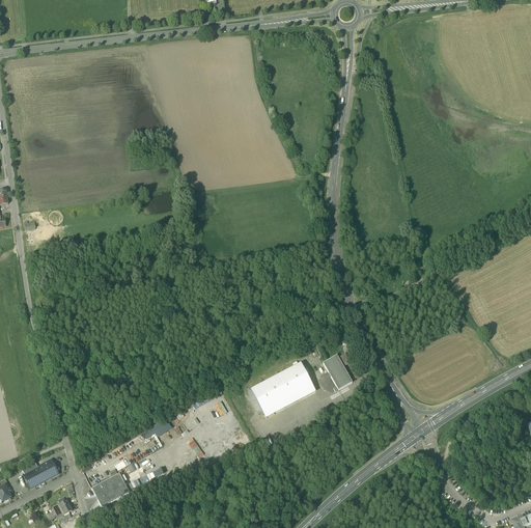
[(34,221),(24,222),(25,229),(35,227),(34,221)]
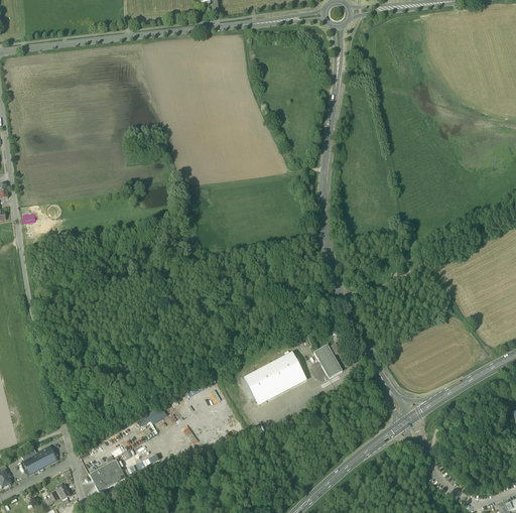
[(336,342),(329,346),(334,355),(339,352),(336,347),(338,346),(336,342)]
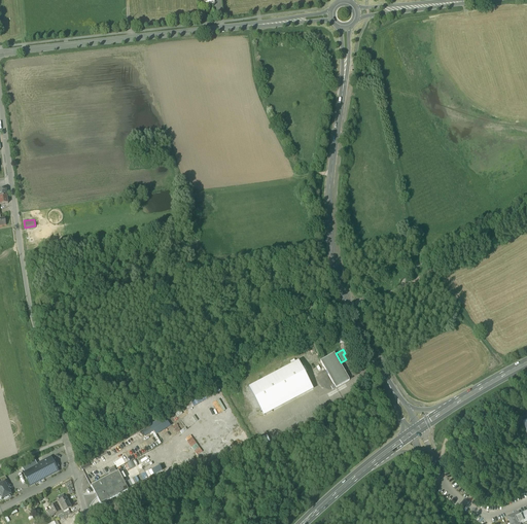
[(349,378),(341,362),(336,353),(334,351),(320,358),(336,386),(349,378)]
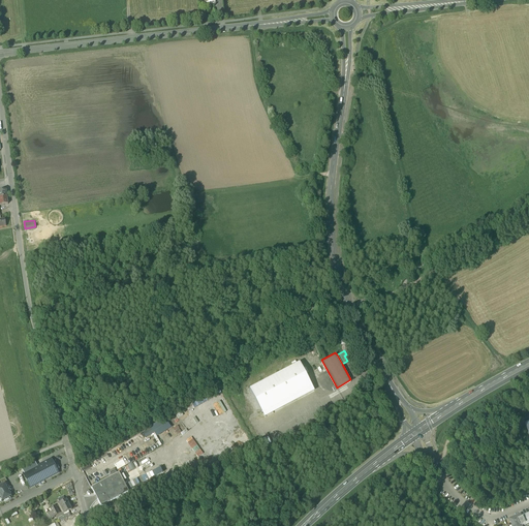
[(299,361),(249,387),(261,410),(312,383),(299,361)]
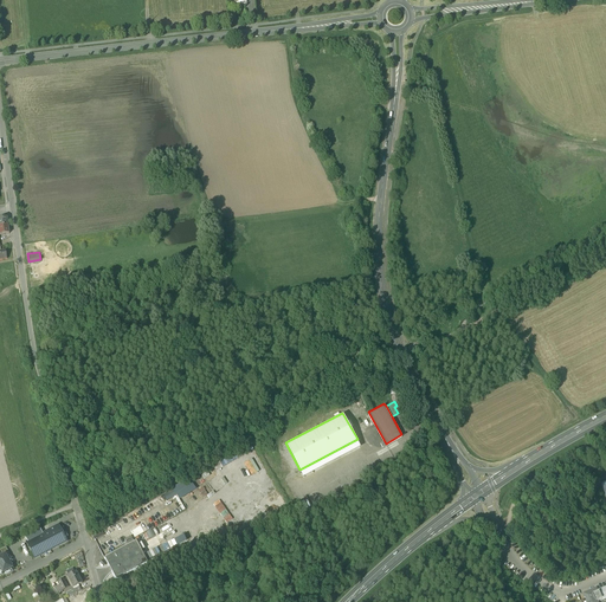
[(361,445),(358,439),(300,470),(303,476),(361,445)]
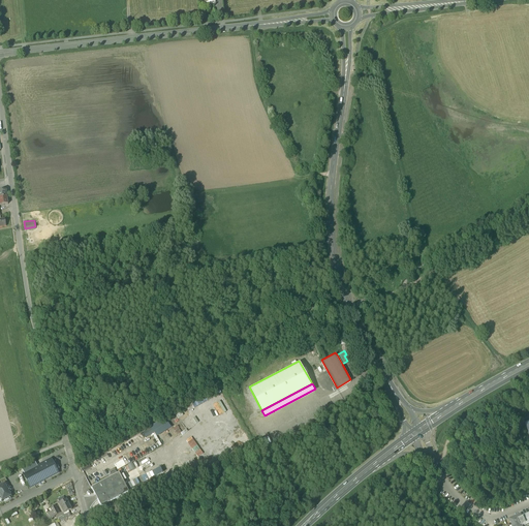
[(165,415),(150,425),(154,431),(156,435),(172,426),(165,415)]
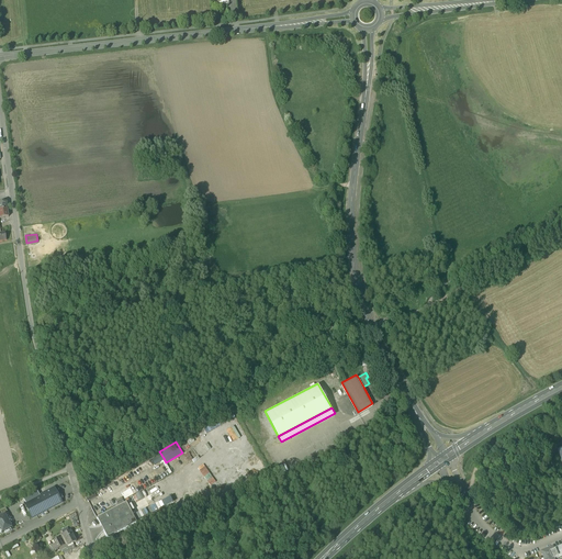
[(159,451),(152,457),(155,462),(164,458),(159,451)]
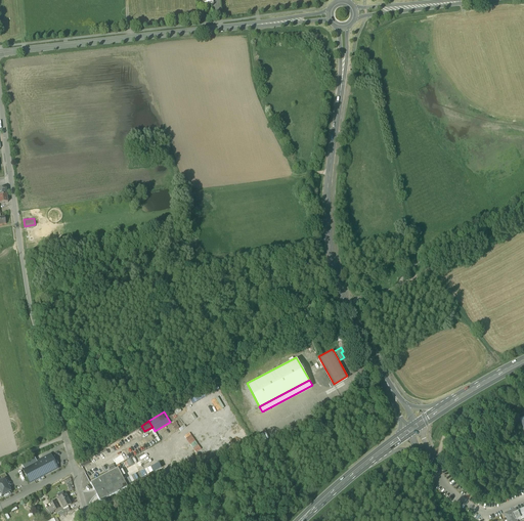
[(57,467),(56,464),(52,456),(50,452),(37,460),(23,467),(30,481),(57,467)]
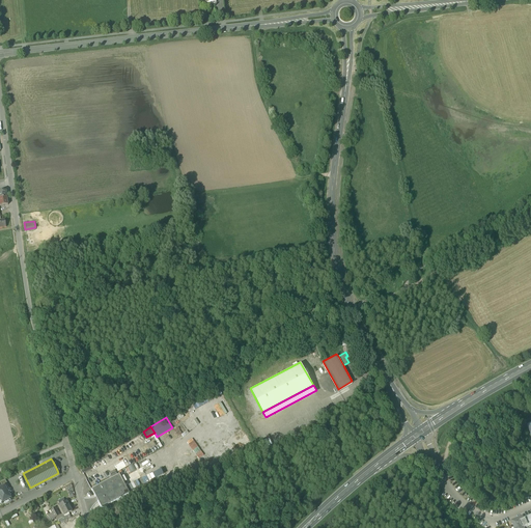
[(21,469),(23,473),(37,466),(35,462),(21,469)]
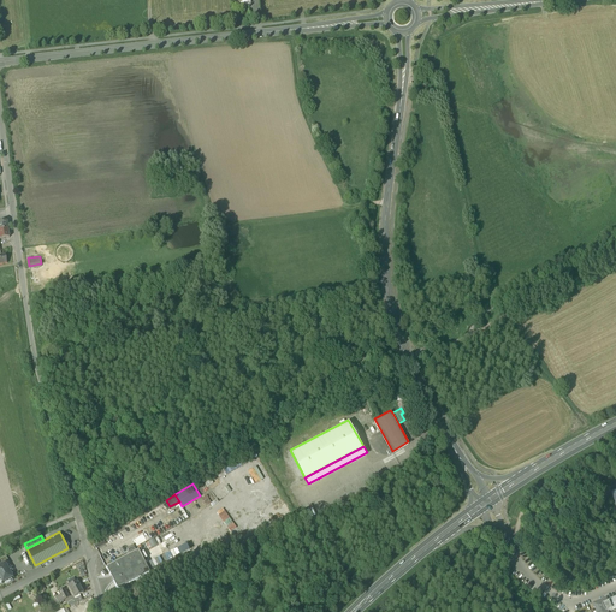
[(94,542),(96,547),(106,541),(102,536),(94,542)]
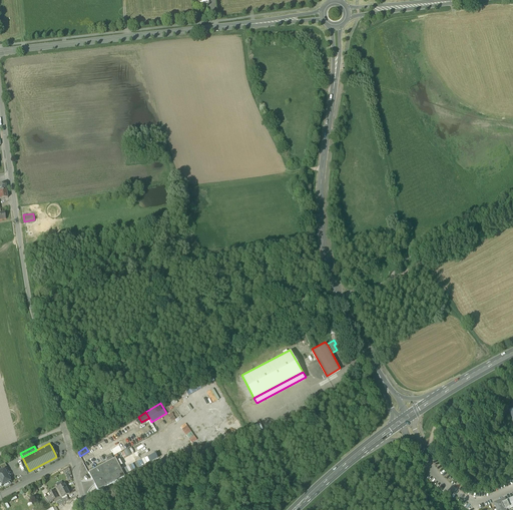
[(129,447),(123,450),(126,455),(131,452),(129,447)]
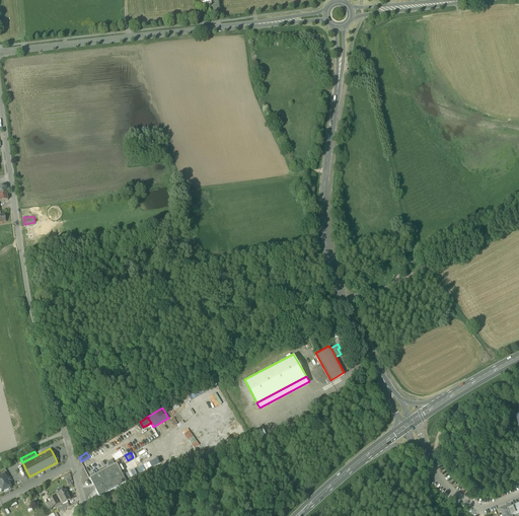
[(90,476),(99,495),(126,481),(117,462),(90,476)]
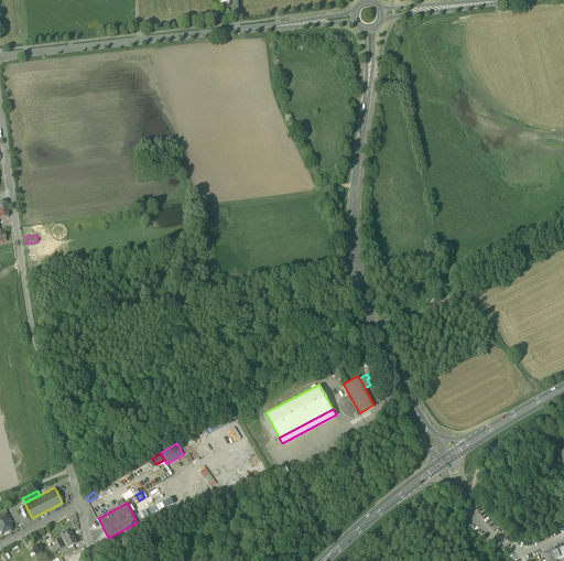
[(0,527),(2,532),(12,527),(6,514),(0,516),(0,527)]
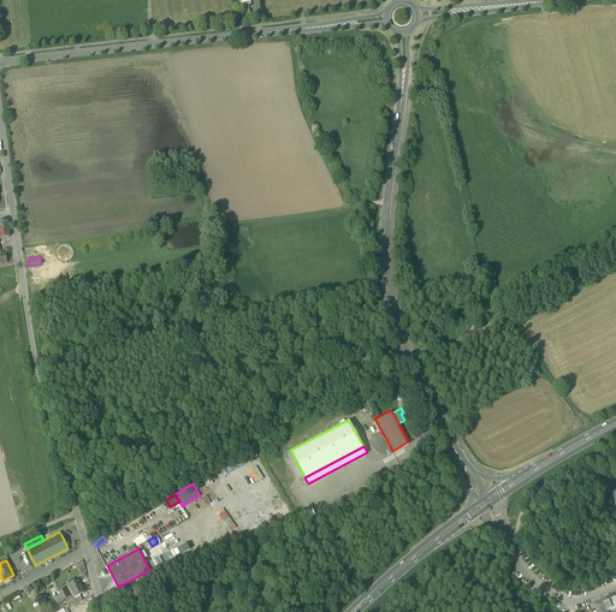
[(69,583),(75,595),(83,590),(77,578),(69,583)]
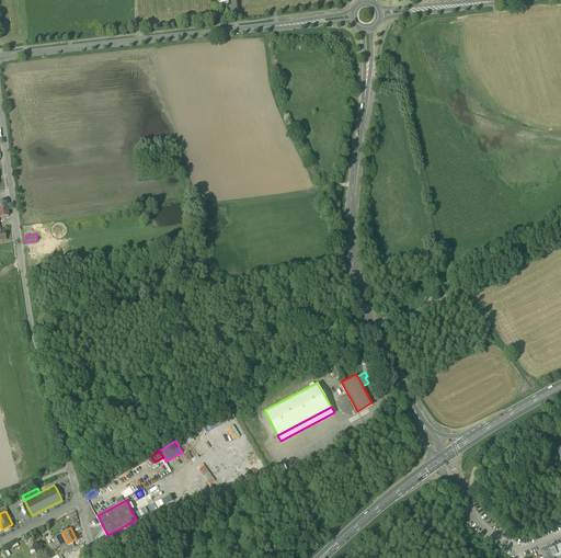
[(55,541),(57,545),(63,543),(58,534),(53,536),(55,541)]
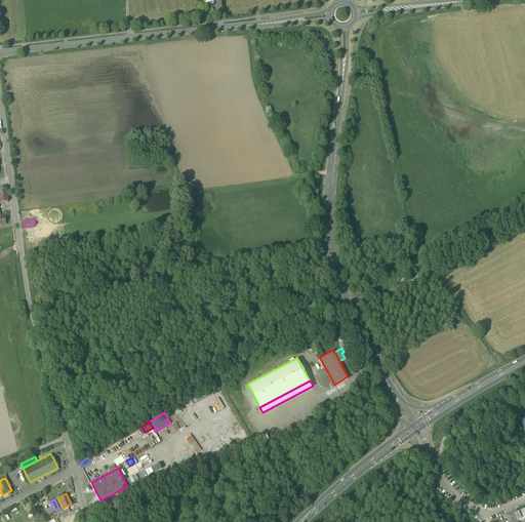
[(513,509),(518,519),(524,516),(524,507),(518,511),(517,508),(513,509)]
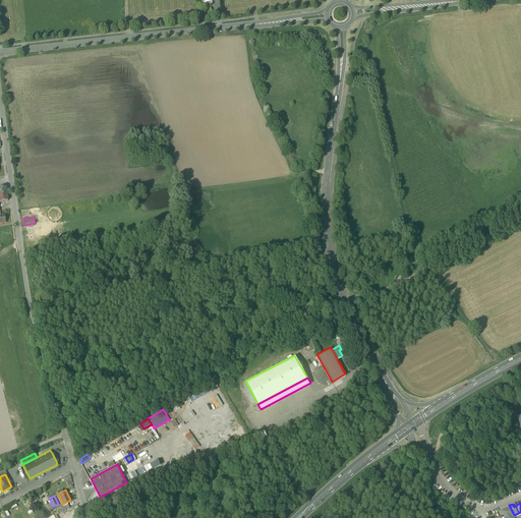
[(505,517),(506,517),(505,517),(514,517),(514,515),(509,505),(501,509),(503,512),(504,515),(505,517)]
